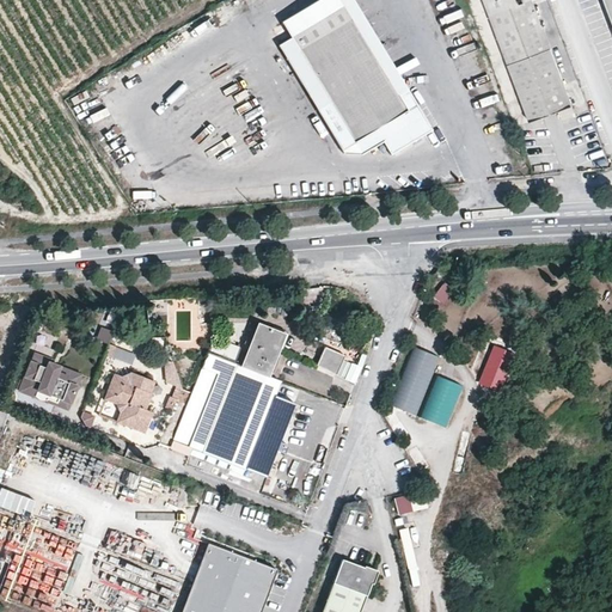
[(481,0),(528,120),(560,106),(563,116),(576,110),(532,0),(481,0)]
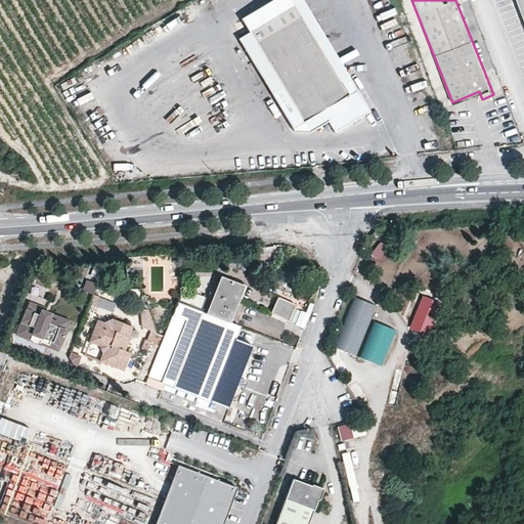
[(294,5),(249,33),(281,88),(271,94),(292,129),(303,122),(311,117),(318,129),(328,123),(335,134),(349,125),(350,119),(354,116),(360,119),(369,113),(349,78),(341,84),(294,5)]
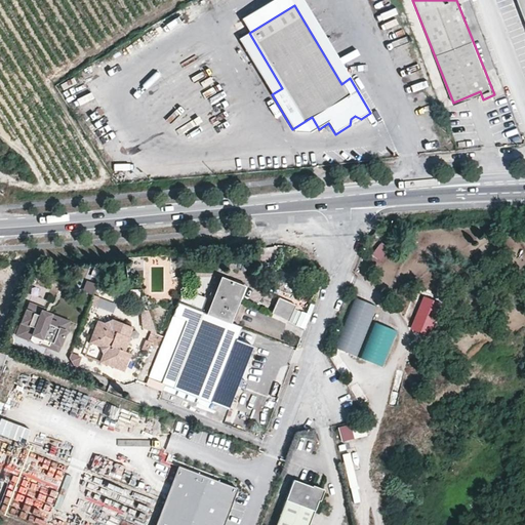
[(350,125),(361,119),(355,116),(351,119),(350,125)]
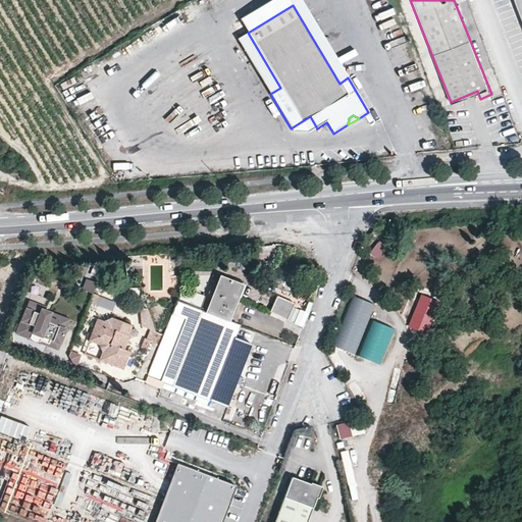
[(309,134),(317,128),(310,116),(302,121),(309,134)]
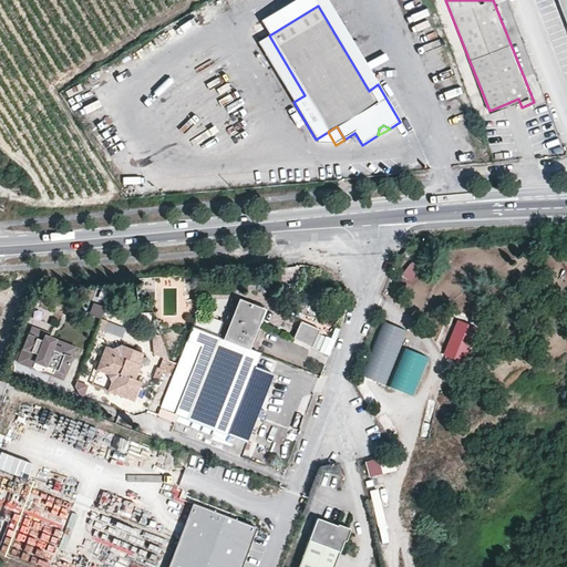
[(411,260),(400,275),(410,281),(420,268),(411,260)]
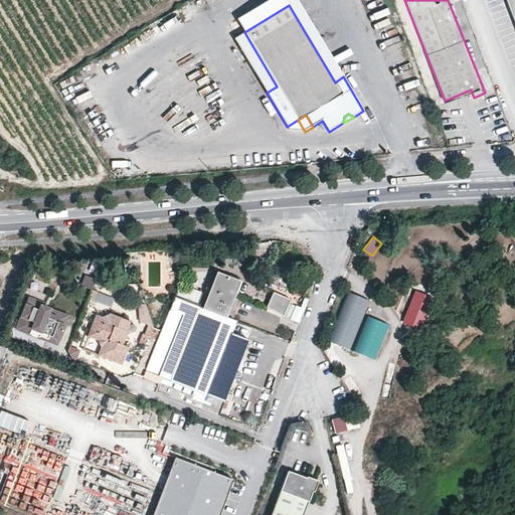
[(217,273),(202,308),(226,318),(239,282),(217,273)]
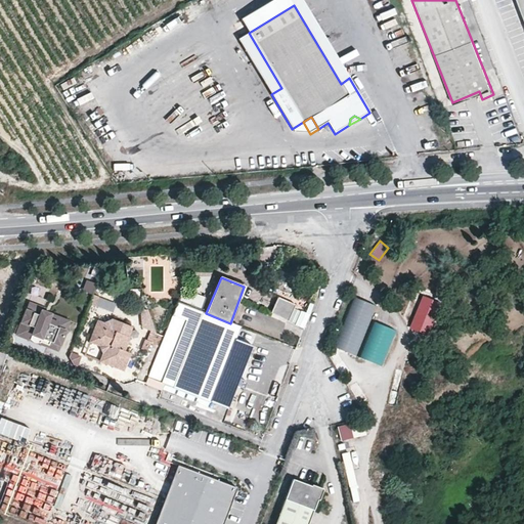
[(86,280),(82,291),(91,294),(95,284),(86,280)]
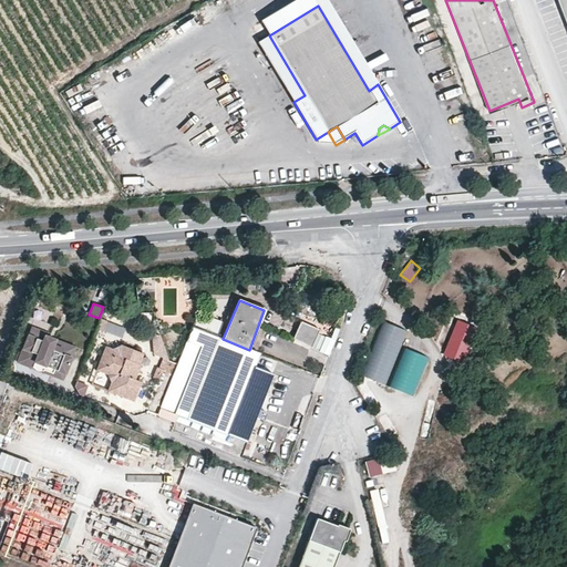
[(461,364),(477,328),(457,319),(441,356),(461,364)]
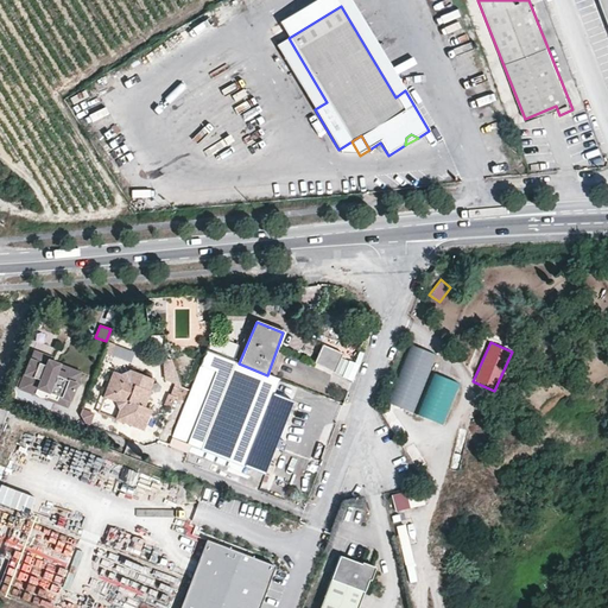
[(342,354),(322,344),(314,363),(334,373),(342,354)]
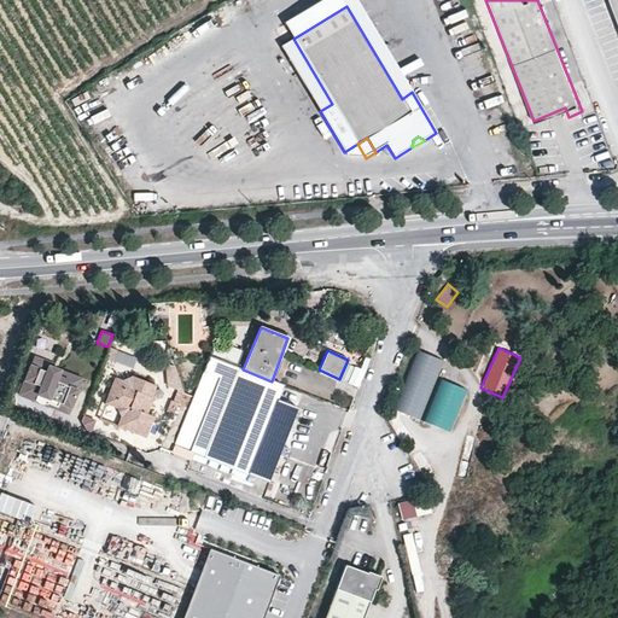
[(117,353),(115,362),(133,367),(135,357),(117,353)]
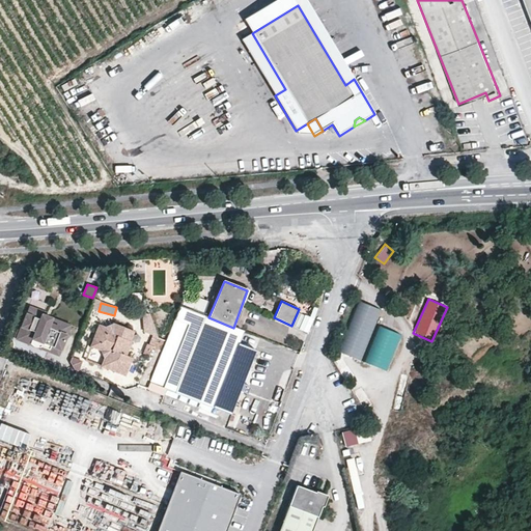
[(381,312),(359,304),(340,352),(363,361),(381,312)]
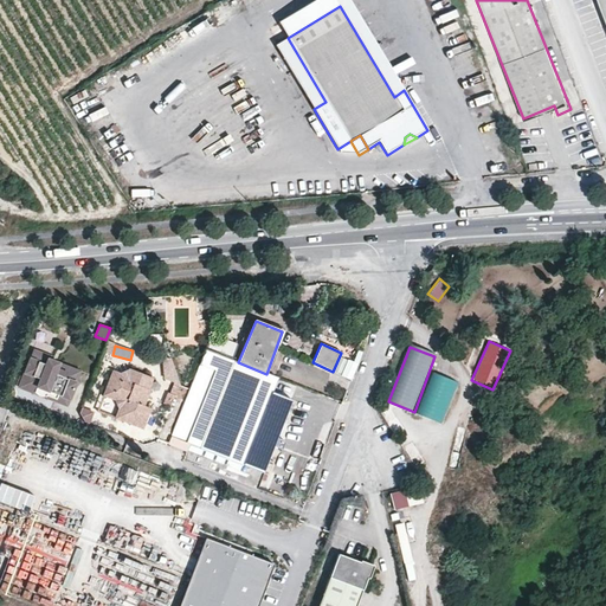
[(202,348),(163,456),(181,463),(185,456),(188,457),(186,463),(257,491),(276,449),(282,451),(285,443),(279,440),(294,401),(272,393),(278,379),(266,374),(238,362),(202,348)]
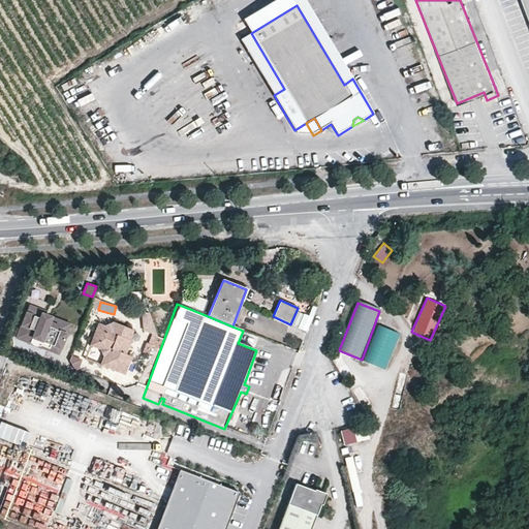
[(49,322),(68,330),(70,324),(44,315),(45,312),(29,306),(26,313),(43,319),(41,324),(48,327),(49,322)]
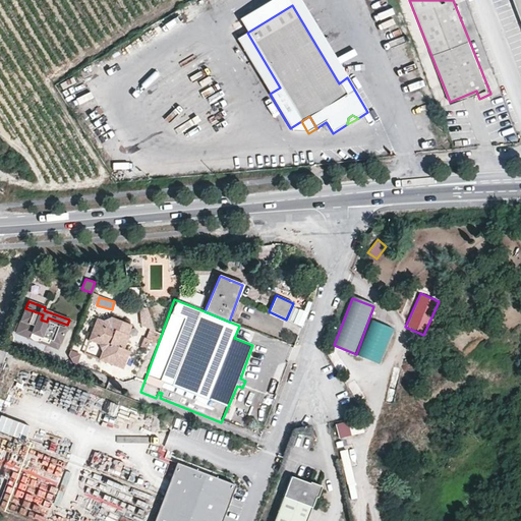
[(286,320),(301,327),(307,314),(292,307),(286,320)]
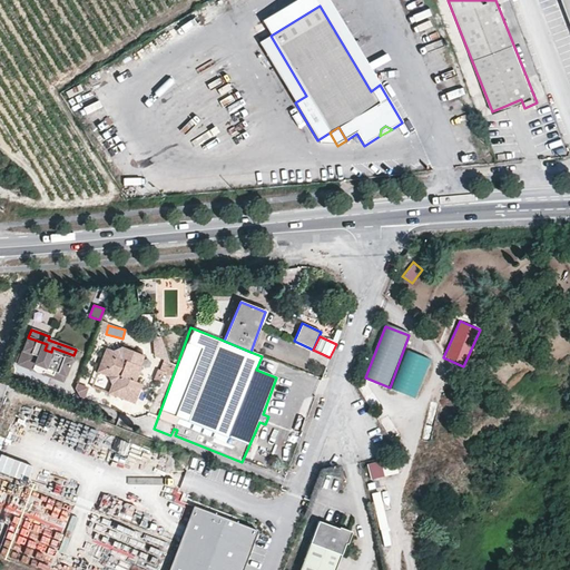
[(42,374),(64,382),(74,355),(52,347),(51,352),(45,350),(47,344),(28,337),(18,365),(32,371),(33,370),(35,365),(45,369),(42,373),(42,374)]
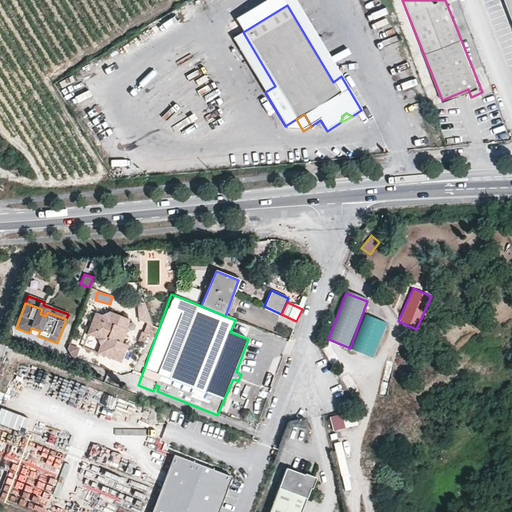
[(95,314),(93,317),(108,323),(113,312),(109,310),(100,315),(95,314)]
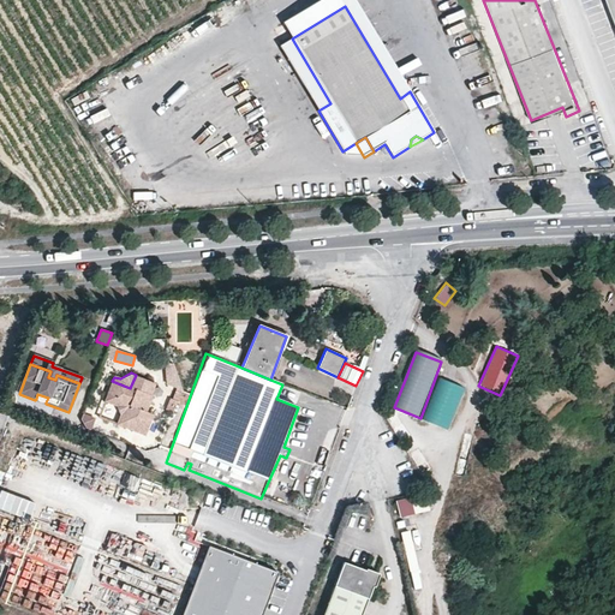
[(130,388),(112,381),(106,398),(127,406),(119,427),(143,436),(151,415),(145,412),(149,401),(144,399),(147,393),(150,394),(155,382),(136,375),(130,388)]
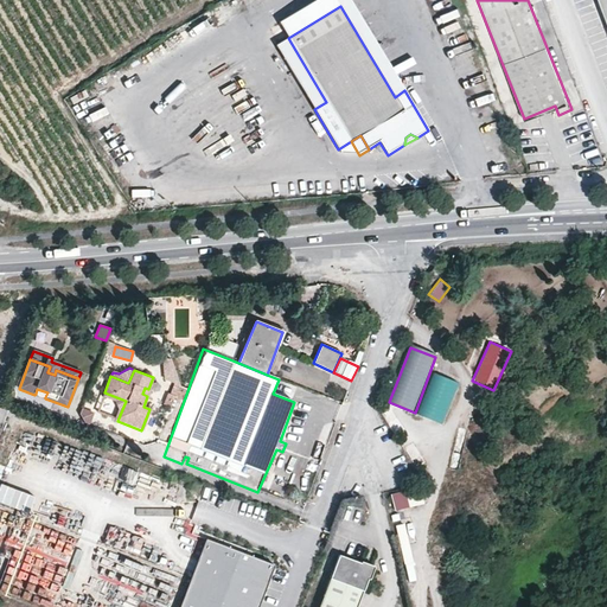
[(460,383),(433,374),(419,414),(445,423),(460,383)]
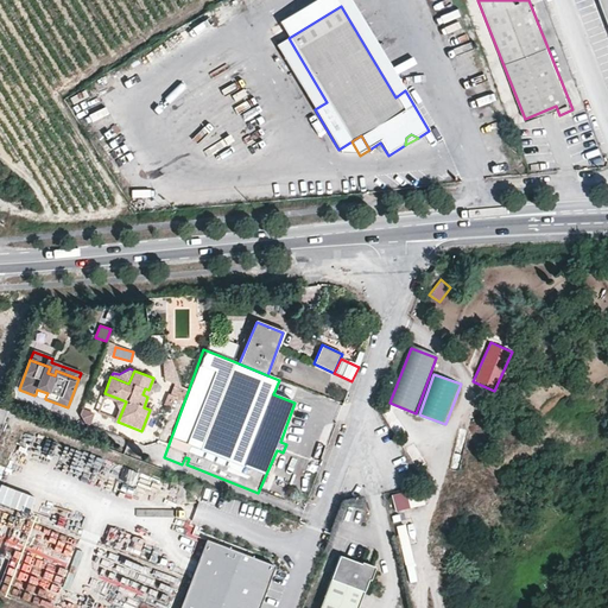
[(126,401),(105,393),(102,399),(113,401),(116,412),(113,420),(118,422),(126,401)]
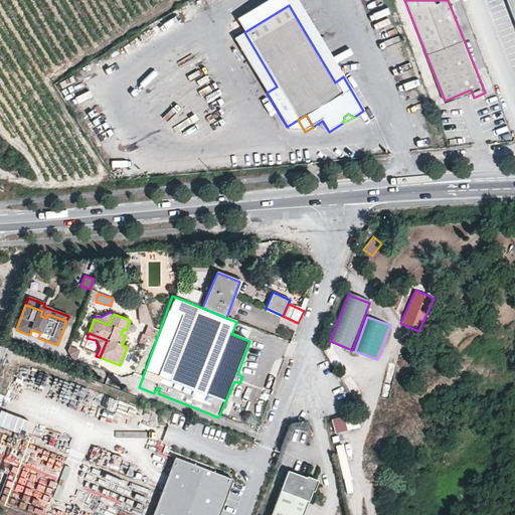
[(75,358),(78,349),(70,347),(67,356),(75,358)]
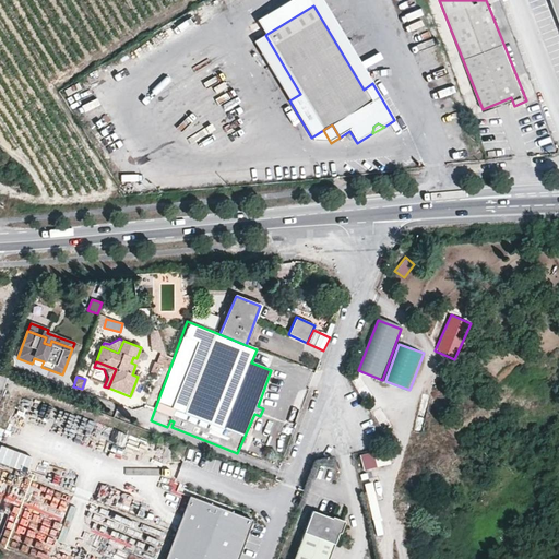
[(6,447),(0,462),(13,467),(19,451),(6,447)]
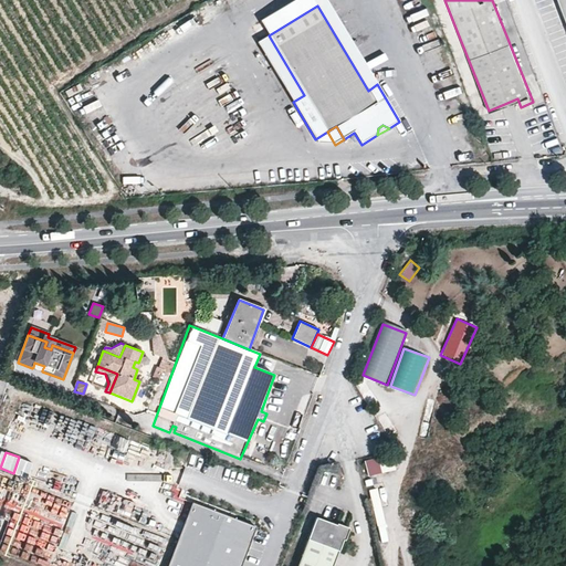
[(367,475),(380,474),(377,458),(365,460),(367,475)]
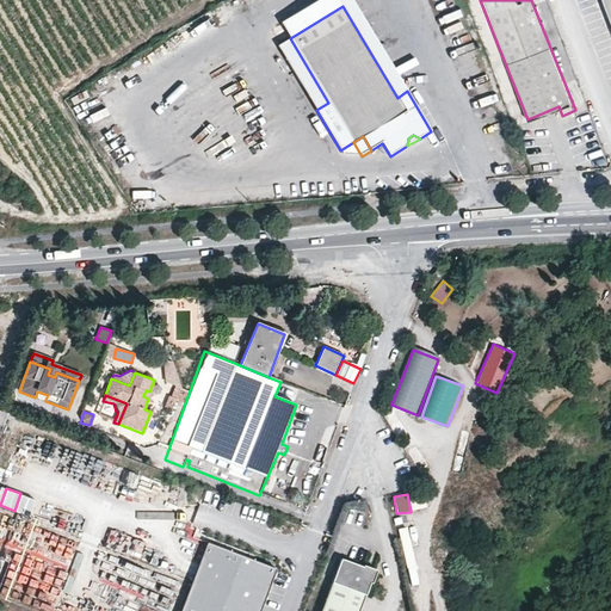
[(258,610),(275,566),(205,541),(179,610),(258,610)]
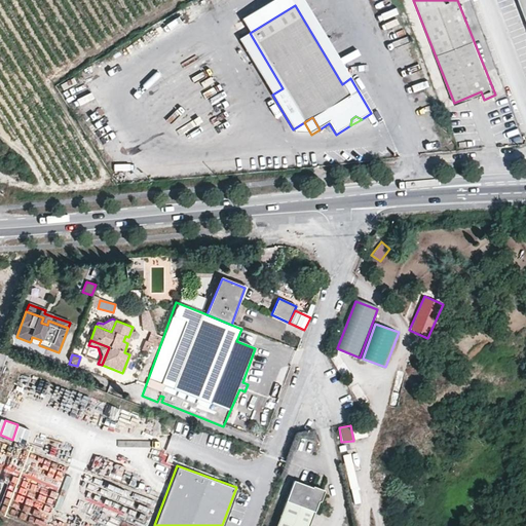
[(308,525),(322,490),(294,480),(276,525),(308,525)]
